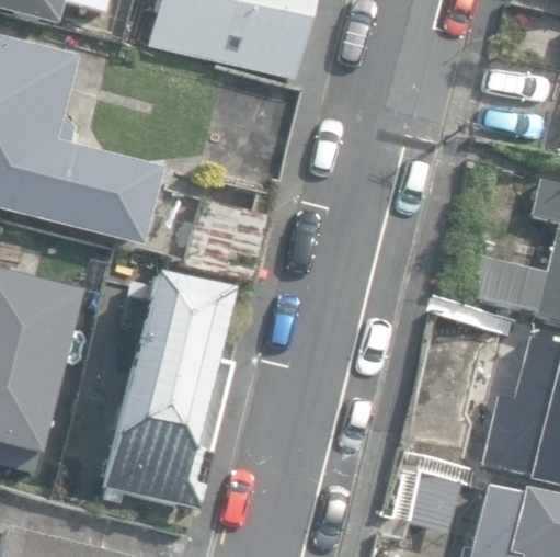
[(0,0),(0,2),(64,19),(68,0),(102,0),(0,0)]
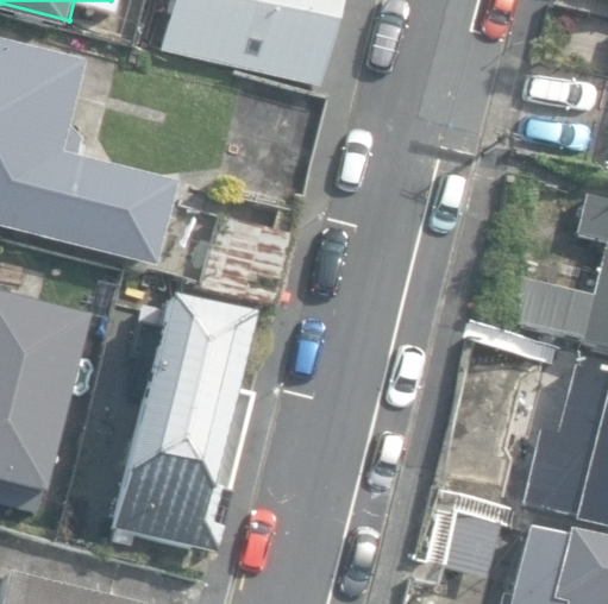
[(170,0),(160,49),(315,85),(334,0),(170,0)]
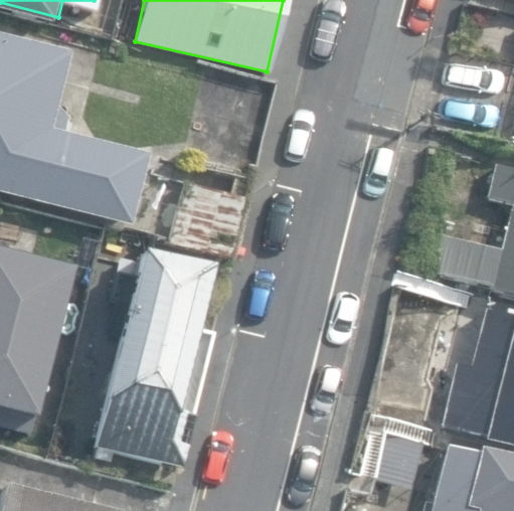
[(0,191),(131,225),(149,152),(64,131),(68,116),(57,106),(70,51),(0,33),(0,191)]
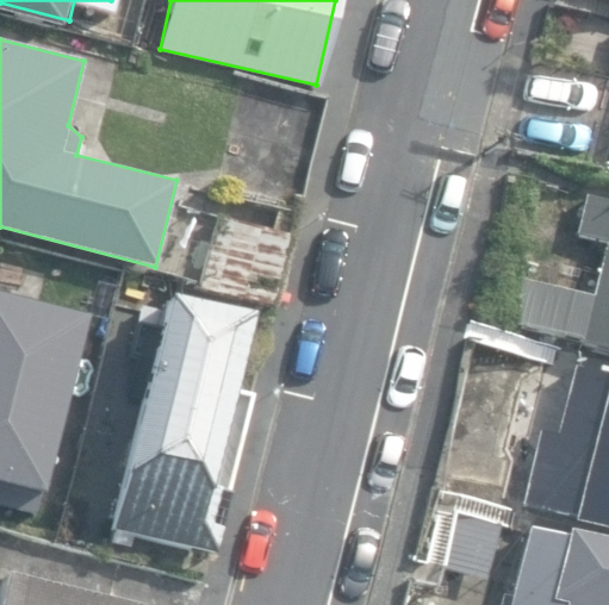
[(327,99),(247,75),(225,162),(222,176),(302,197),(327,99)]
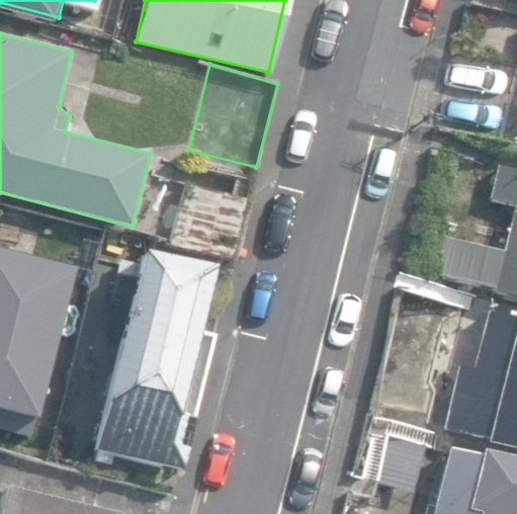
[(516,166),(499,161),(490,196),(506,200),(500,222),(511,225),(504,250),(438,232),(427,271),(516,295),(516,166)]
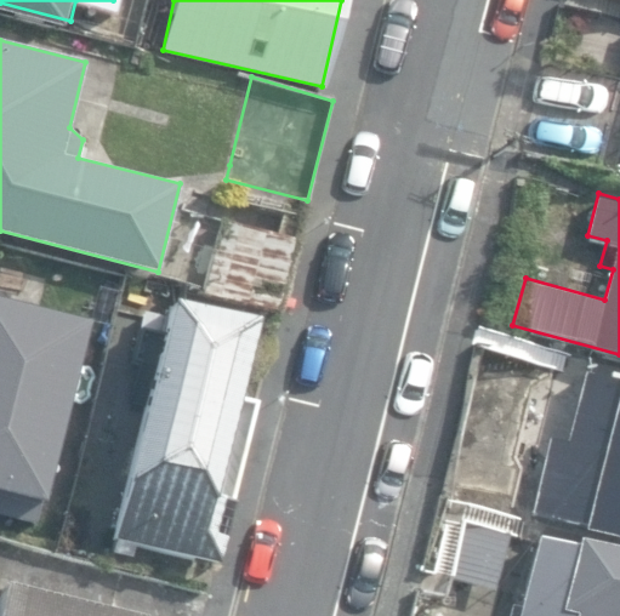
[(202,291),(278,311),(296,239),(220,220),(202,291)]
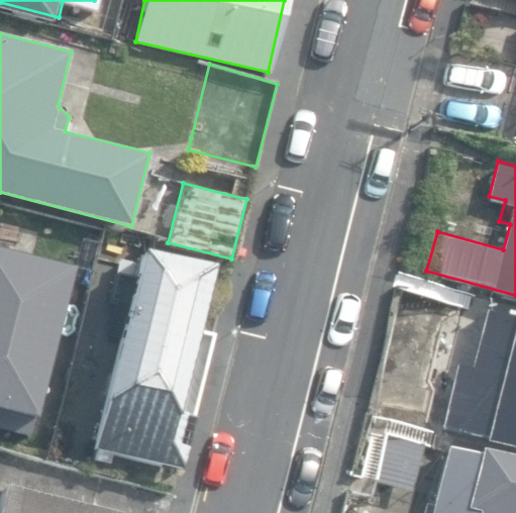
[(80,265),(0,244),(0,422),(38,432),(80,265)]
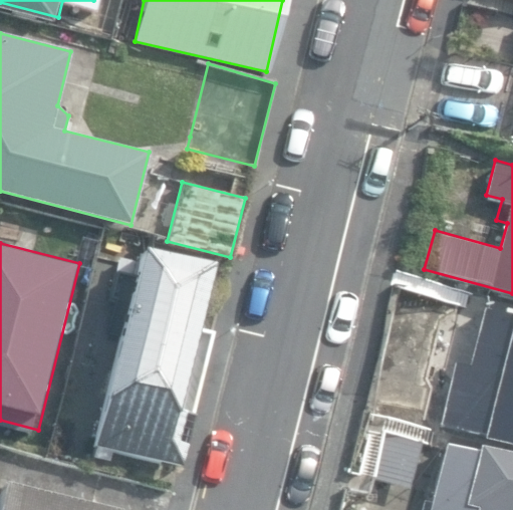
[(93,446),(178,466),(210,334),(194,331),(208,269),(140,253),(93,446)]
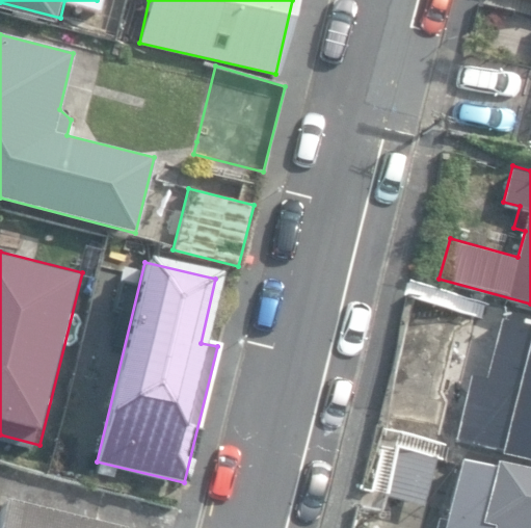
[(500,454),(530,462),(530,326),(501,319),(482,390),(469,387),(455,439),(501,450),(500,454)]
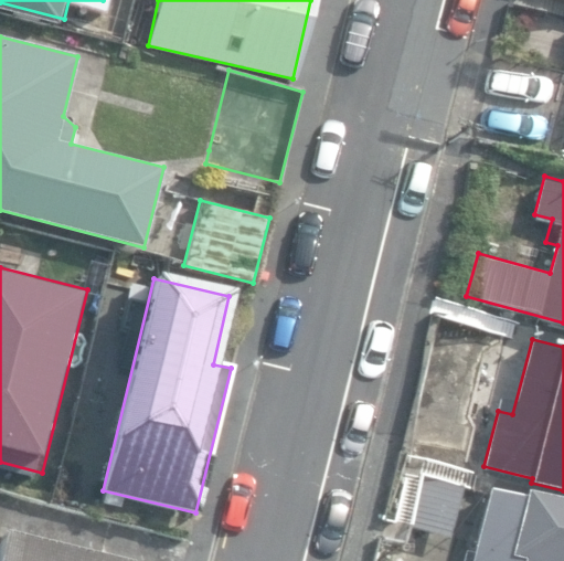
[(563,499),(527,490),(525,497),(489,487),(470,560),(563,560),(563,499)]
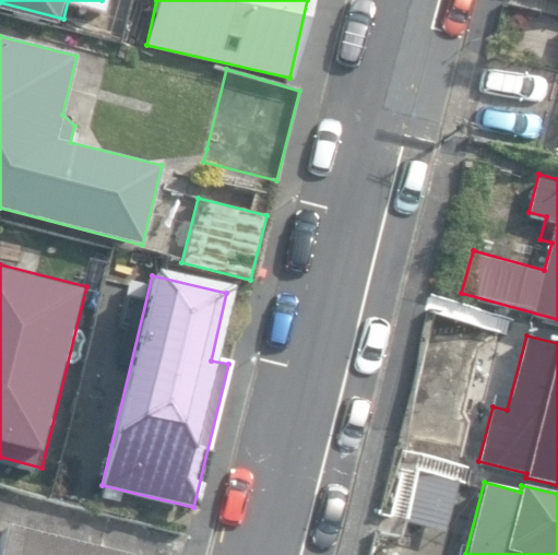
[(0,554),(107,554),(3,527),(0,538),(0,554)]
